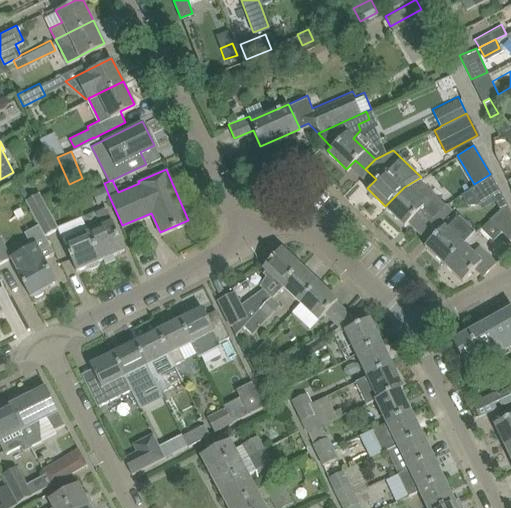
[(499,188),(490,174),(474,184),(469,187),(478,201),(499,188)]
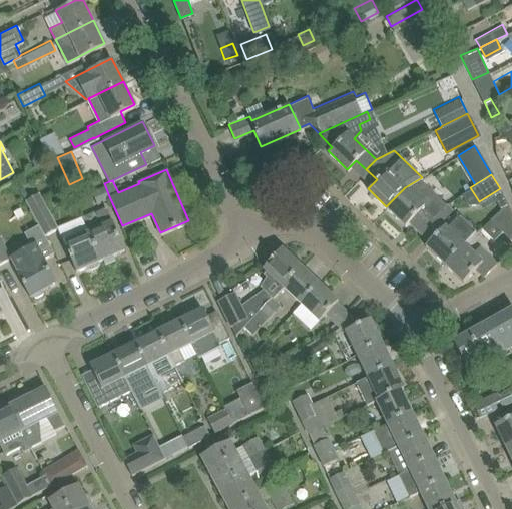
[(96,202),(109,196),(104,183),(90,189),(96,202)]
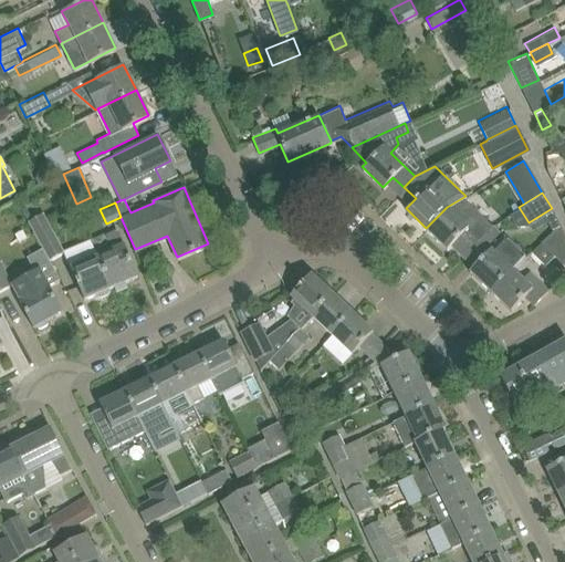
[(451,243),(461,255),(468,248),(478,237),(447,207),(426,228),(447,248),(451,243)]
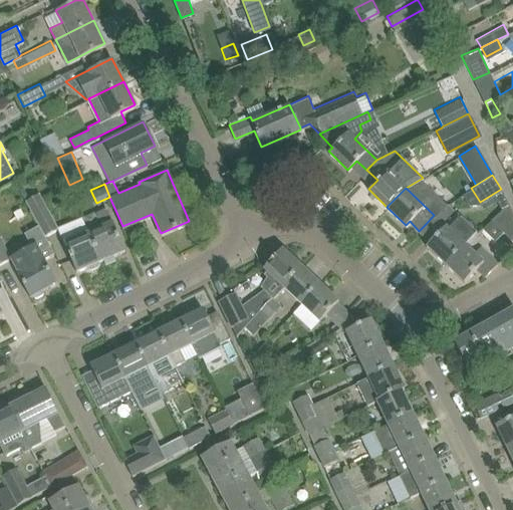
[(471,188),(462,193),(469,204),(480,202),(471,188)]
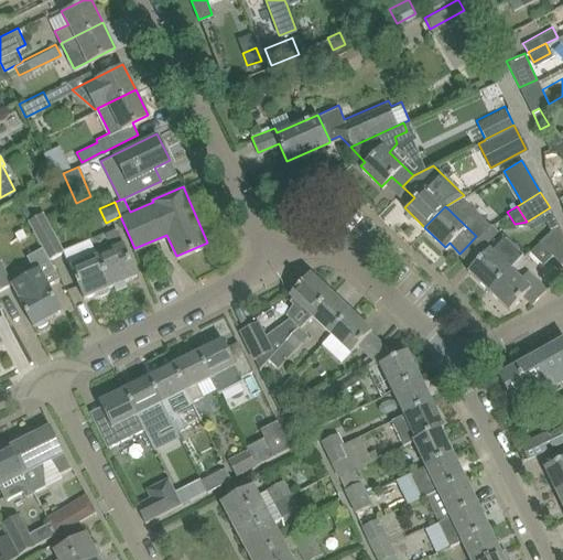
[(26,218),(41,246),(47,257),(63,249),(42,211),(26,218)]
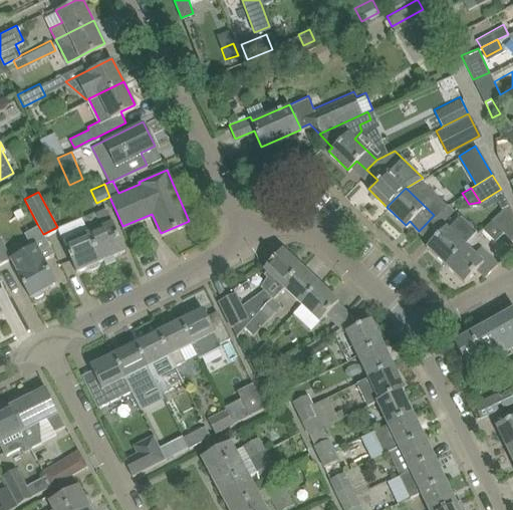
[(490,217),(512,240),(512,212),(507,202),(490,217)]
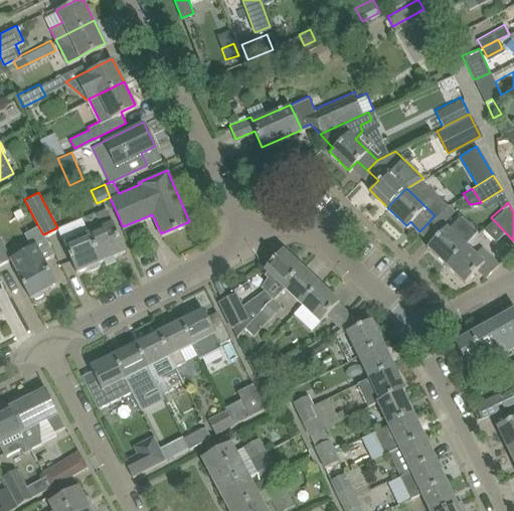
[(464,243),(475,231),(447,203),(435,216),(436,216),(425,225),(436,236),(431,241),(426,245),(446,263),(464,243)]
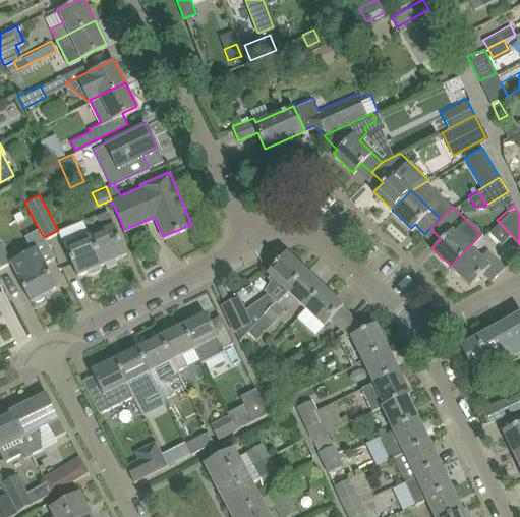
[(103,229),(90,235),(101,263),(126,252),(108,209),(97,214),(103,229)]
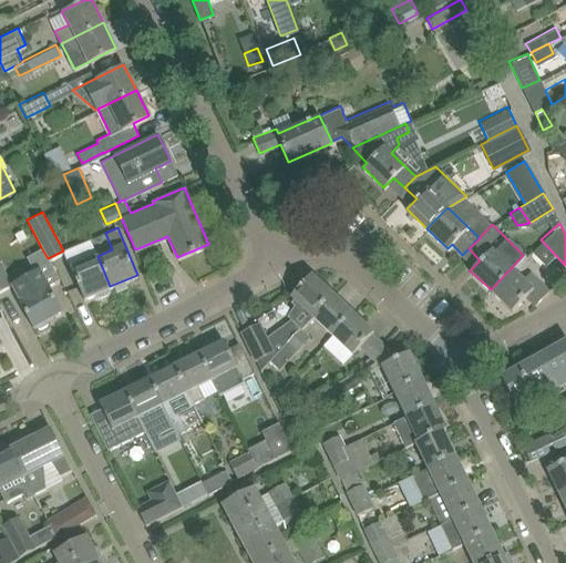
[(110,286),(98,256),(90,239),(63,251),(83,298),(95,293),(96,295),(101,295),(106,293),(109,289),(107,287),(110,286)]
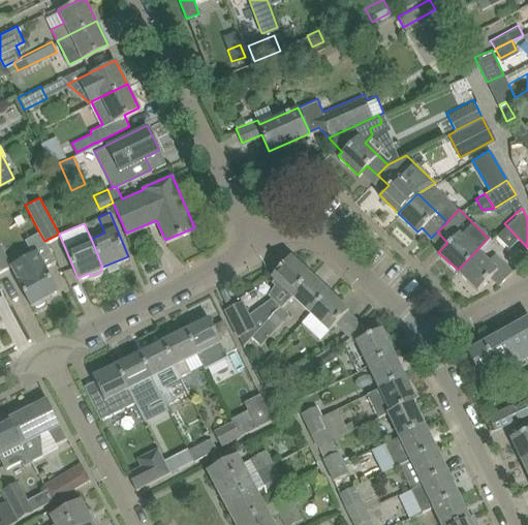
[(44,241),(38,230),(25,239),(32,252),(8,265),(17,279),(30,304),(33,302),(34,304),(38,305),(43,302),(44,299),(43,297),(58,288),(43,264),(54,258),(44,241)]
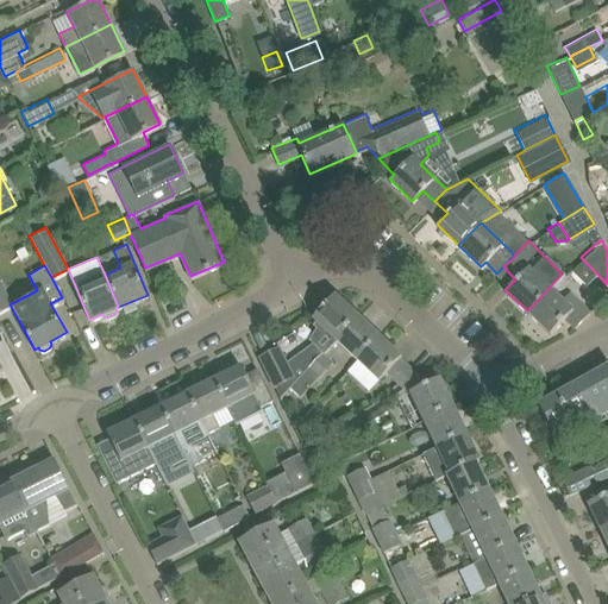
[(0,309),(12,303),(0,280),(0,309)]
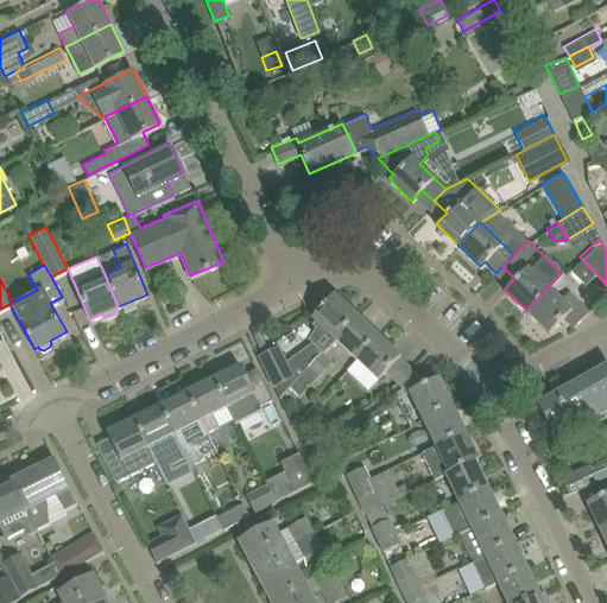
[(548,287),(526,310),(549,332),(563,317),(573,325),(588,310),(568,290),(560,299),(548,287)]
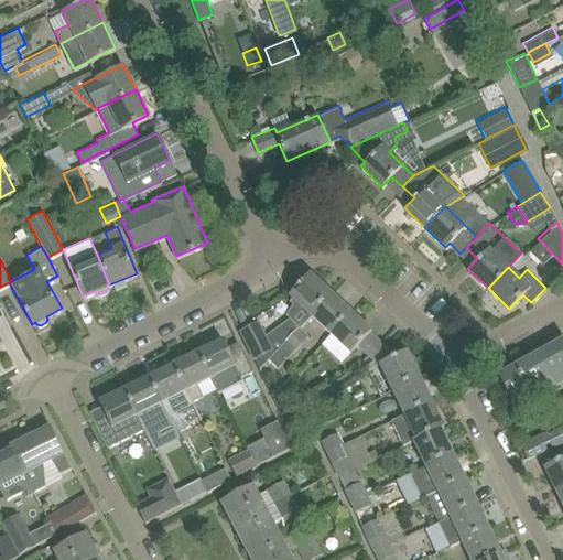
[(300,326),(311,314),(310,312),(329,291),(310,271),(289,293),(300,303),(289,316),(298,325),(300,326)]
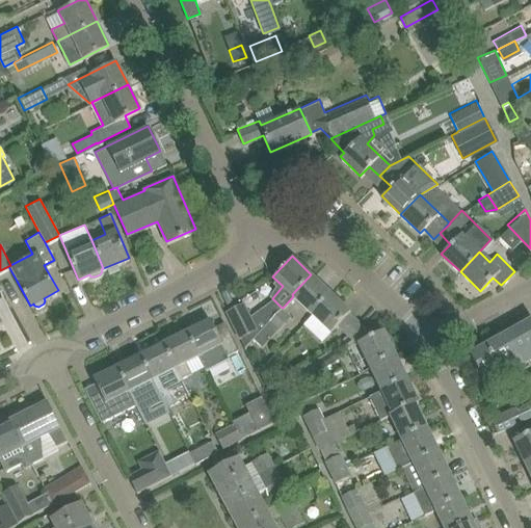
[(292,294),(293,296),(311,312),(329,292),(311,274),(292,294)]
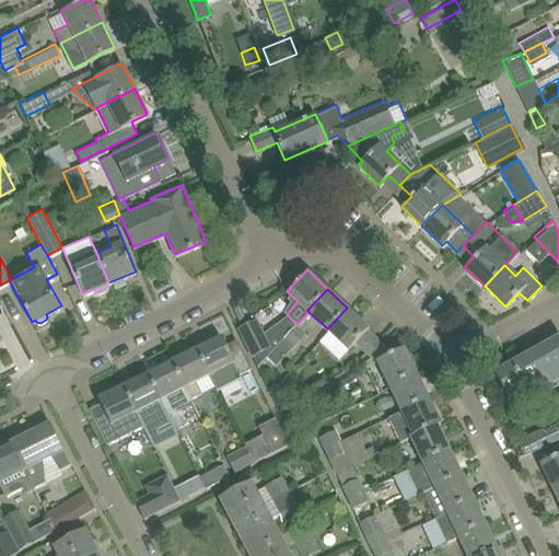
[(376,337),(367,328),(369,327),(347,308),(327,328),(348,348),(354,342),(364,350),(376,337)]
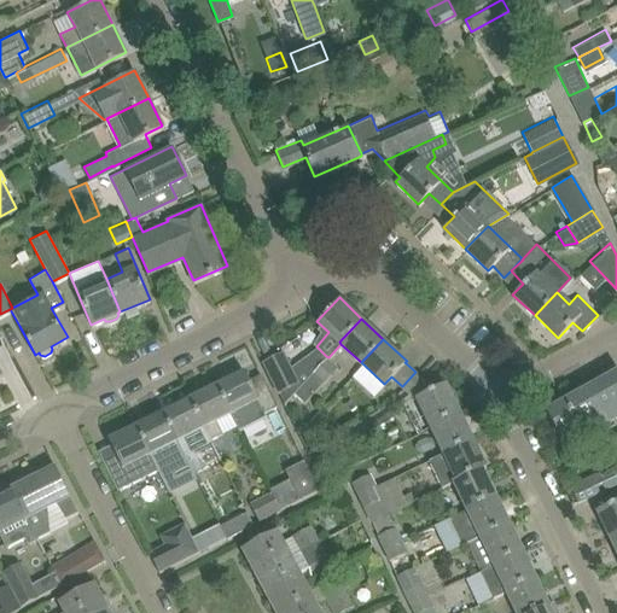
[(281,350),(262,361),(273,381),(281,400),(283,401),(294,391),(300,384),(289,363),(281,350)]
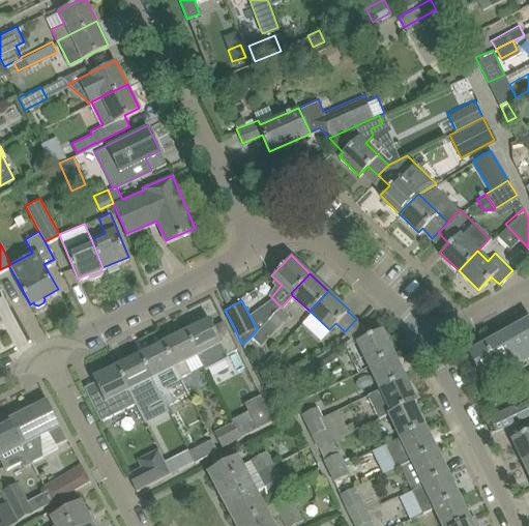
[(288,313),(282,307),(280,305),(268,318),(268,317),(257,329),(252,335),(260,344),(288,313)]
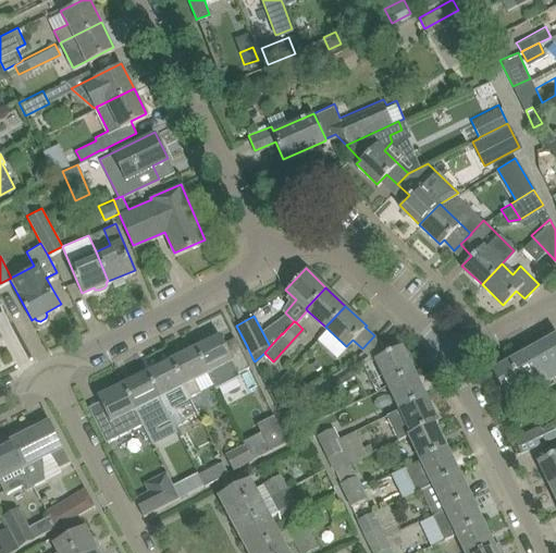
[(555,331),(522,351),(541,383),(555,375),(555,331)]
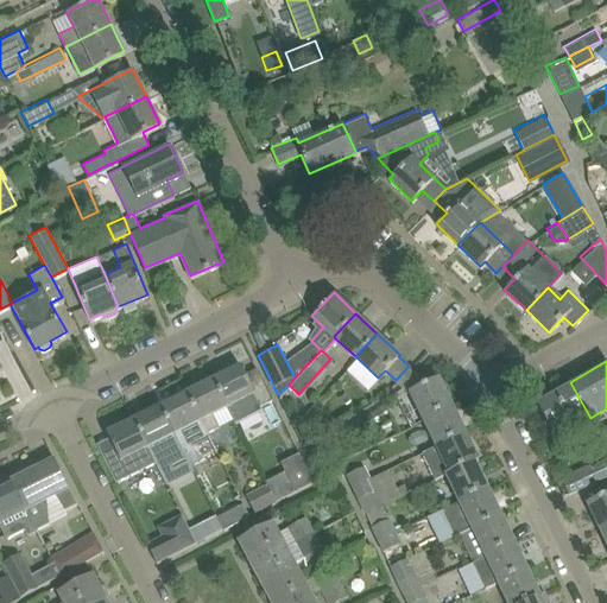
[(240,363),(213,378),(227,405),(251,392),(258,405),(272,398),(255,366),(245,372),(240,363)]
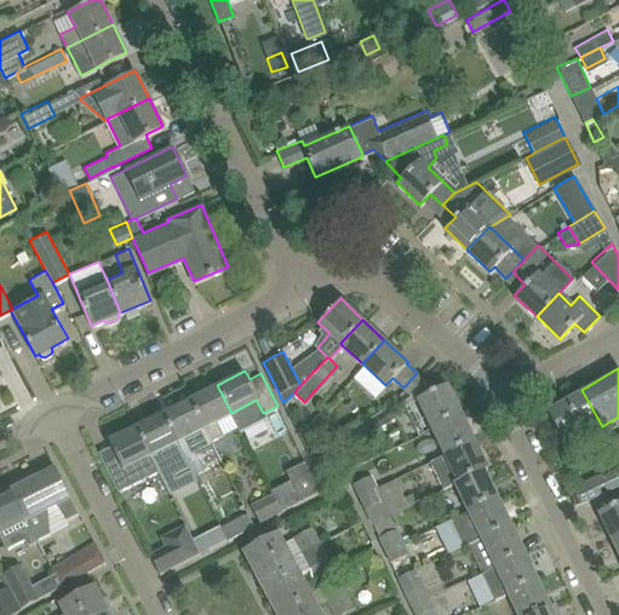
[(460,412),(447,384),(435,390),(423,379),(410,392),(416,398),(417,397),(430,426),(460,412)]
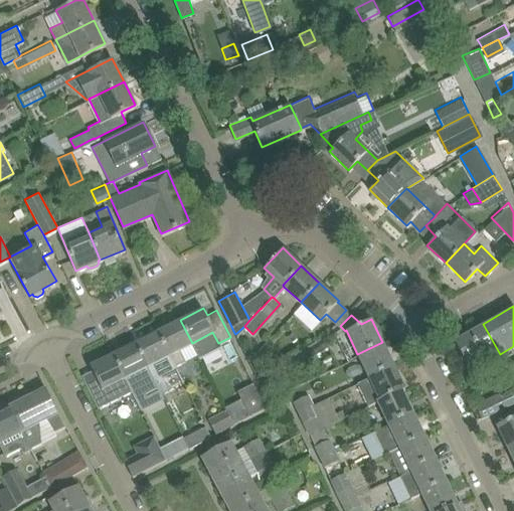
[(180,320),(158,331),(170,354),(169,355),(173,364),(183,359),(179,349),(192,343),(180,320)]
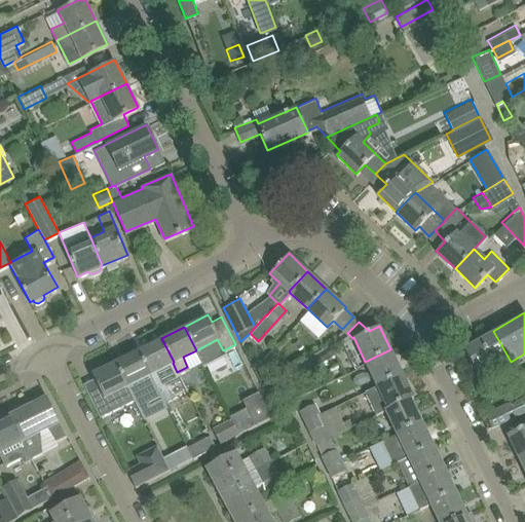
[(511,362),(493,331),(463,347),(477,372),(481,370),(487,381),(514,366),(511,362)]
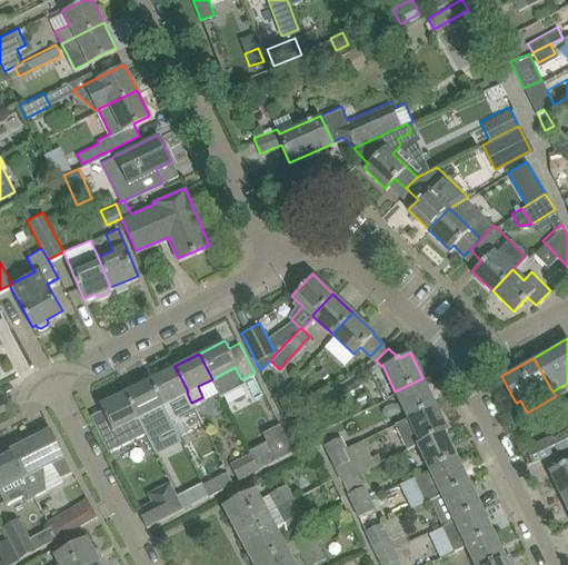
[(175,366),(149,378),(162,404),(187,393),(188,392),(175,366)]
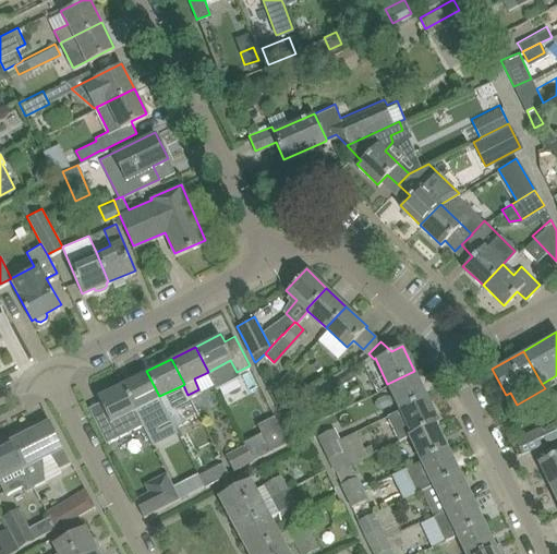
[(122,384),(142,423),(150,440),(161,434),(154,419),(146,404),(159,396),(146,371),(122,384)]
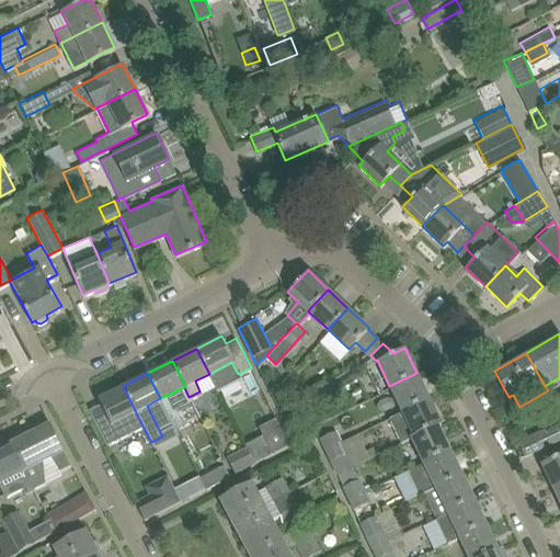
[(389,386),(401,409),(401,410),(429,397),(416,373),(389,386)]
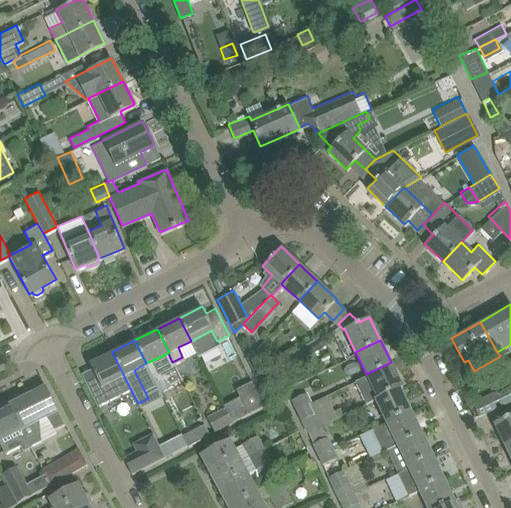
[(130,388),(112,352),(89,363),(97,378),(86,383),(97,405),(130,388)]
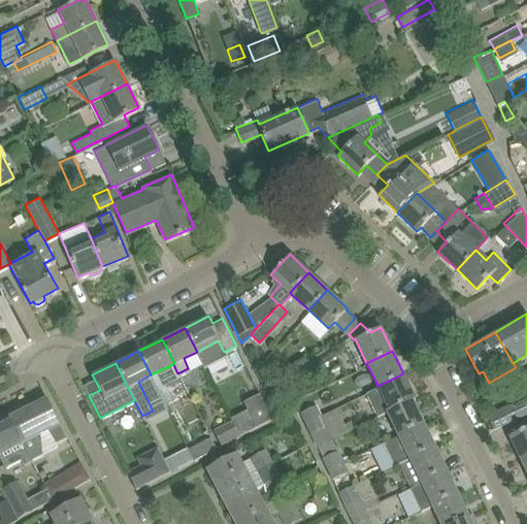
[(375,416),(386,411),(389,410),(412,398),(412,399),(415,397),(403,373),(377,386),(377,385),(364,391),(375,416)]
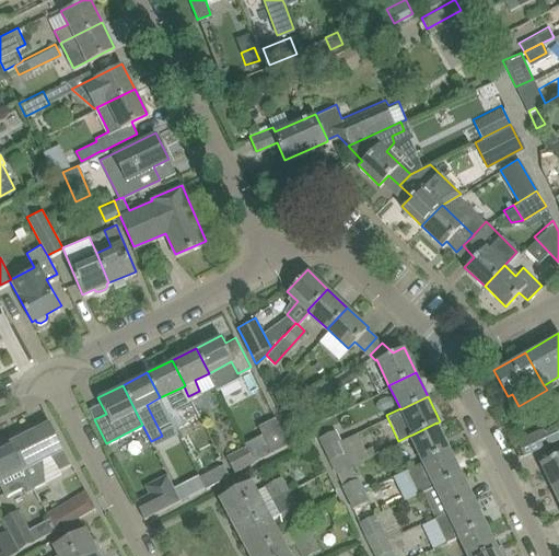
[(275,416),(257,425),(271,452),(289,443),(275,416)]
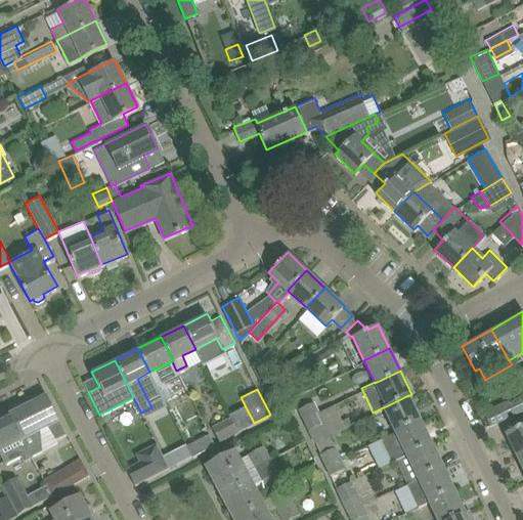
[(502,419),(522,407),(522,390),(494,404),(480,412),(486,426),(502,419)]
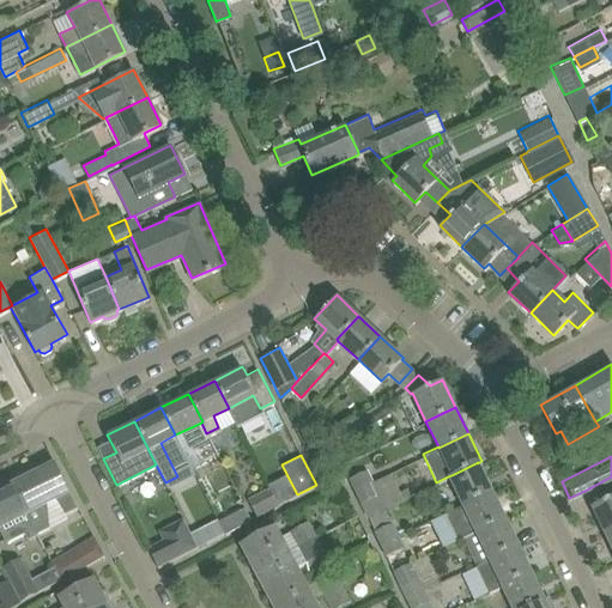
[(25,511),(35,530),(37,535),(50,529),(48,500),(53,498),(61,514),(77,506),(59,470),(54,461),(36,470),(35,467),(23,470),(24,476),(11,482),(25,511)]
